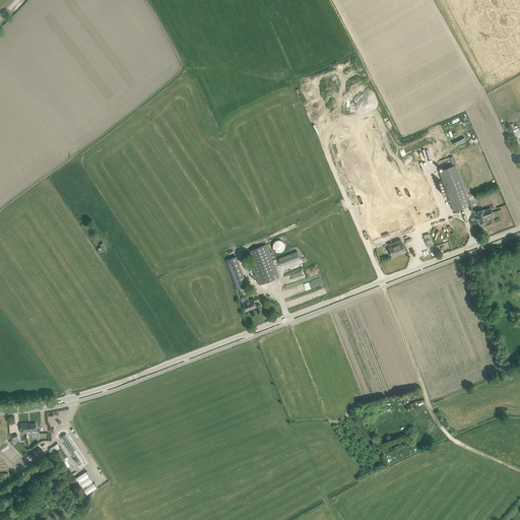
[(346,132),(333,136),(351,198),(356,198),(358,187),(368,223),(368,222),(375,245),(380,245),(376,247),(376,248),(387,245),(388,237),(398,234),(401,243),(401,238),(399,233),(410,230),(378,114),(365,118),(389,200),(389,203),(384,203),(383,199),(384,186),(383,183),(382,192),(380,191),(379,188),(379,183),(361,118),(344,123),(346,132)]
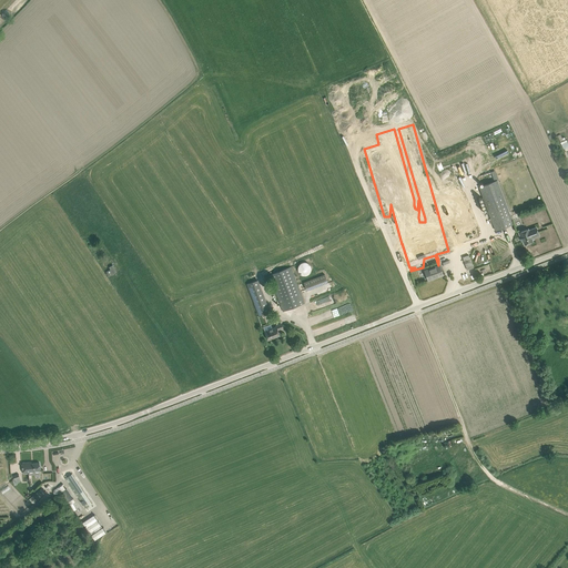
[(486,151),(473,151),(473,165),(486,164),(486,151)]
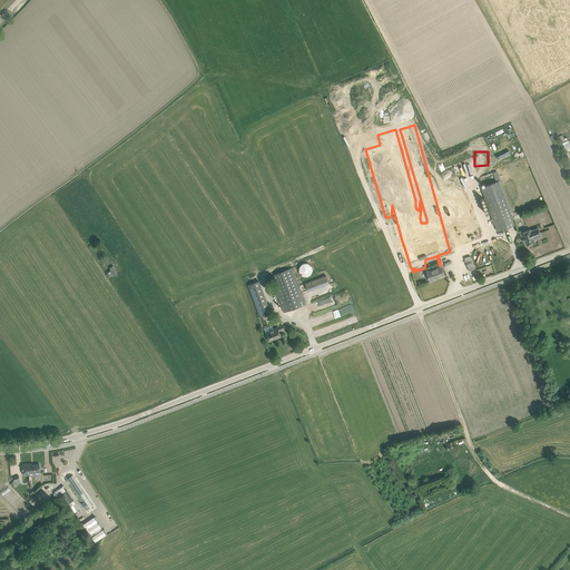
[(477,176),(497,232),(514,225),(499,180),(494,169),(477,176)]
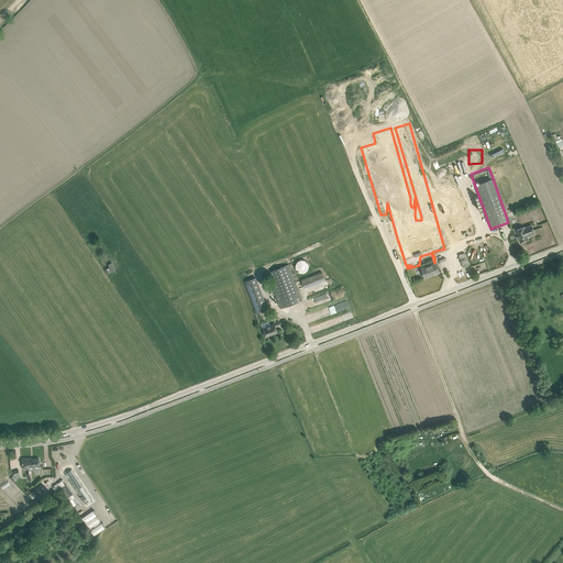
[(528,239),(527,236),(529,235),(534,233),(531,225),(525,229),(523,227),(515,230),(517,235),(516,235),(517,239),(518,239),(519,242),(520,242),(521,243),(522,243),(523,242),(525,242),(523,241),(528,239)]
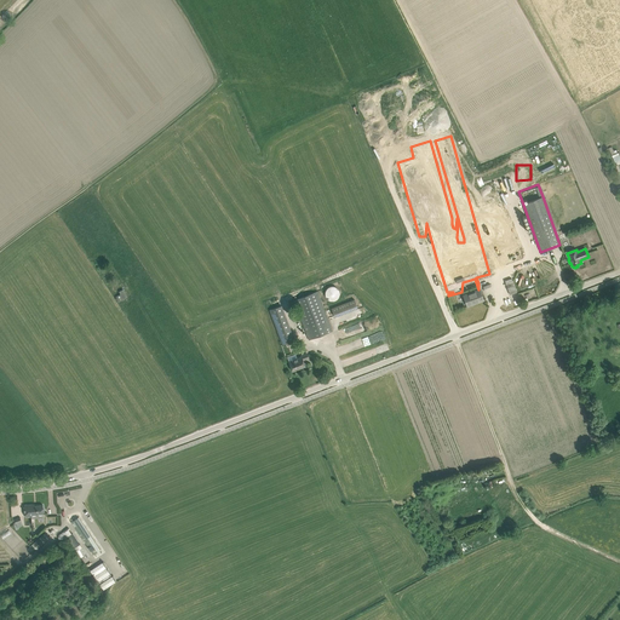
[(325,293),(325,294),(325,296),(326,296),(326,297),(326,298),(327,299),(328,300),(329,300),(331,300),(332,300),(333,300),(334,300),(336,300),(337,299),(338,299),(338,298),(339,297),(339,296),(339,294),(339,293),(339,292),(339,291),(339,290),(338,290),(338,288),(337,288),(337,287),(336,287),(334,287),(333,286),(332,286),(331,286),(329,287),(328,287),(327,288),(326,290),(326,291),(325,292),(325,293)]
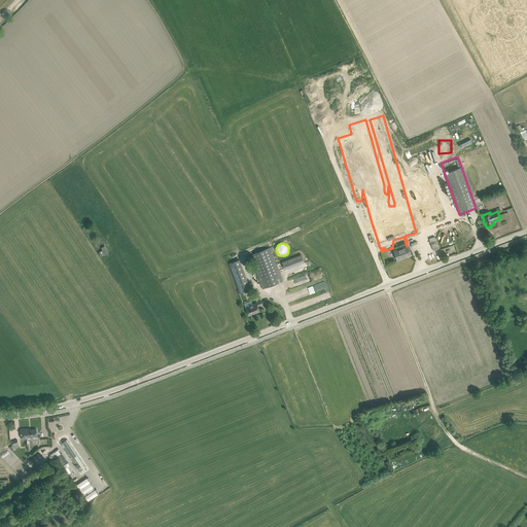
[(394,251),(395,255),(397,260),(397,259),(403,257),(411,255),(408,246),(394,251)]
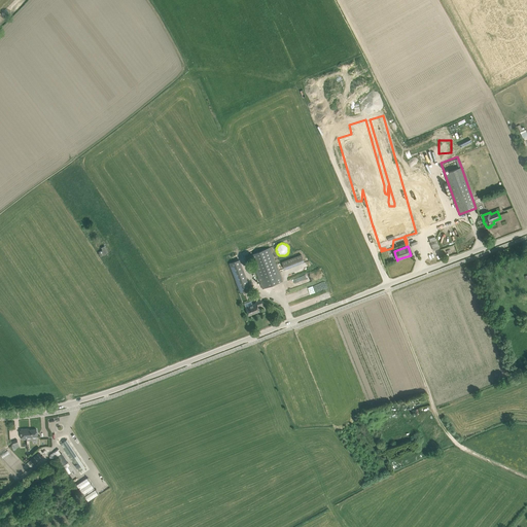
[(269,249),(250,255),(262,289),(281,283),(269,249)]
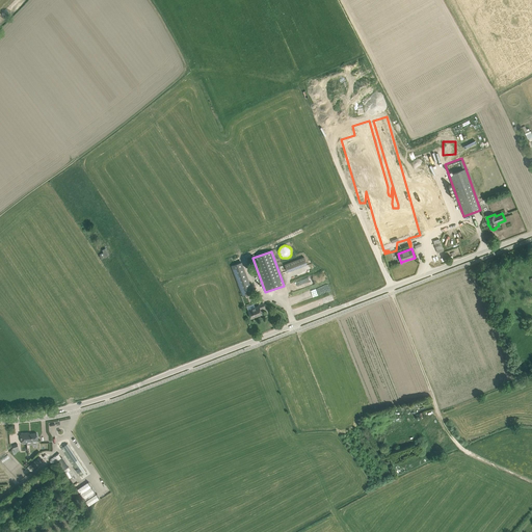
[(283,264),(286,272),(306,264),(302,257),(283,264)]
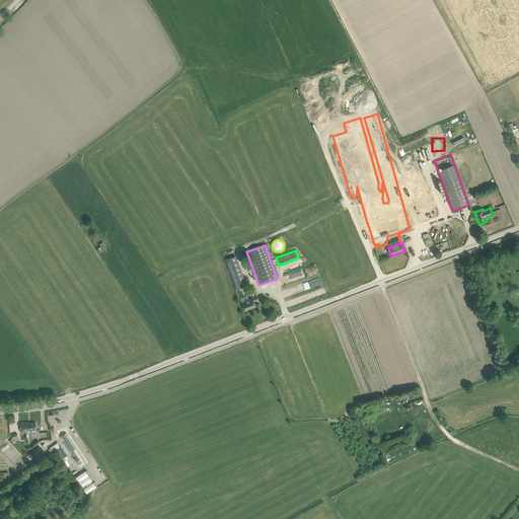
[(245,284),(234,254),(225,258),(235,288),(245,284)]
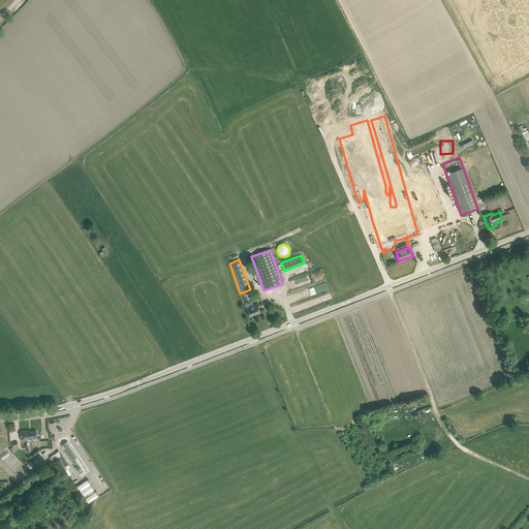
[(246,309),(248,312),(249,316),(256,314),(256,315),(260,313),(258,307),(263,305),(261,302),(257,304),(257,305),(246,309)]
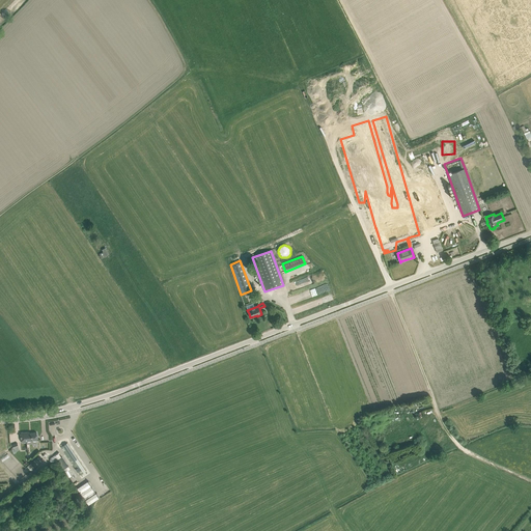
[(29,432),(29,431),(21,432),(21,442),(27,442),(27,440),(37,440),(37,439),(38,439),(38,437),(37,437),(36,432),(29,432)]
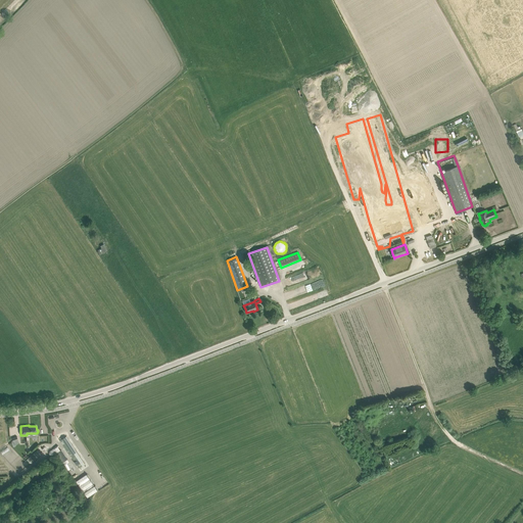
[(60,440),(79,468),(85,464),(66,436),(60,440)]
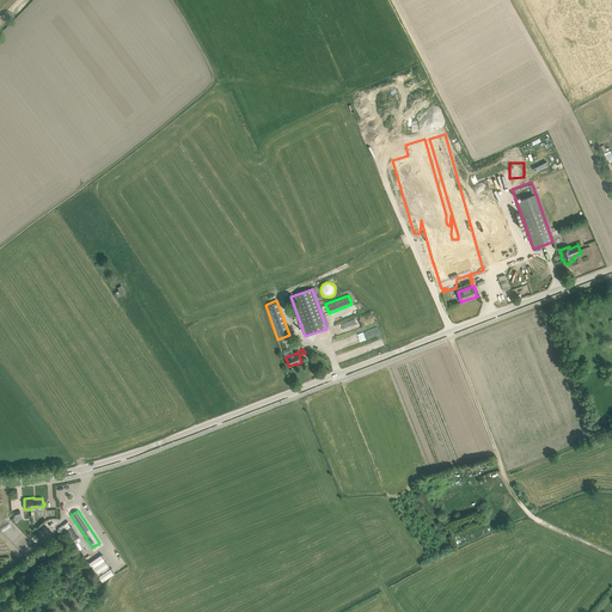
[(29,539),(30,540),(34,544),(43,537),(49,531),(44,526),(29,539)]
